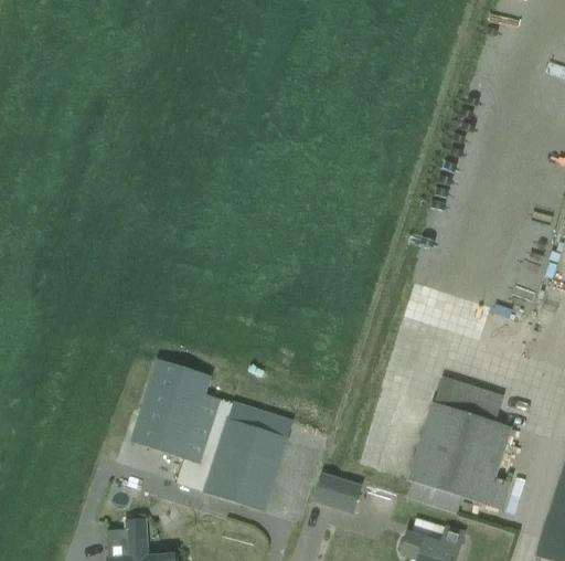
[(263,510),(269,489),(291,421),(206,394),(212,376),(158,358),(131,441),(182,457),(174,483),(263,510)]
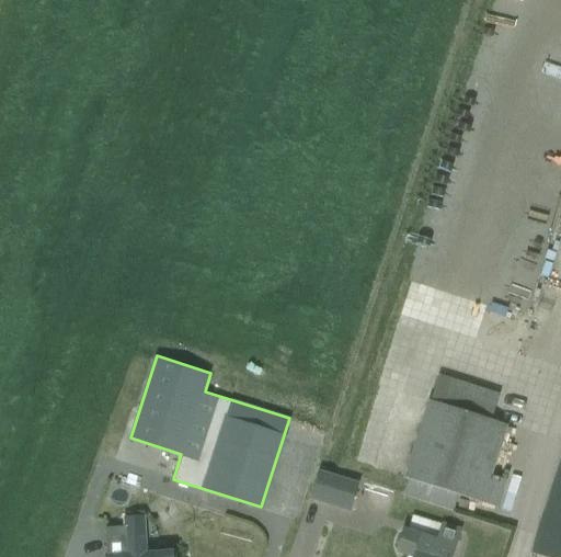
[(457,492),(495,504),(503,477),(492,474),(507,424),(492,419),(501,393),(438,373),(405,477),(407,477),(402,493),(451,509),(457,492)]
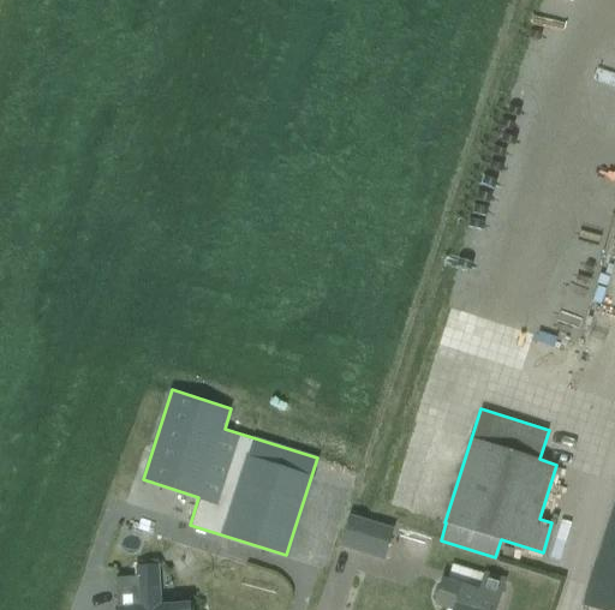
[(614,609),(614,501),(583,603),(603,609),(614,609)]
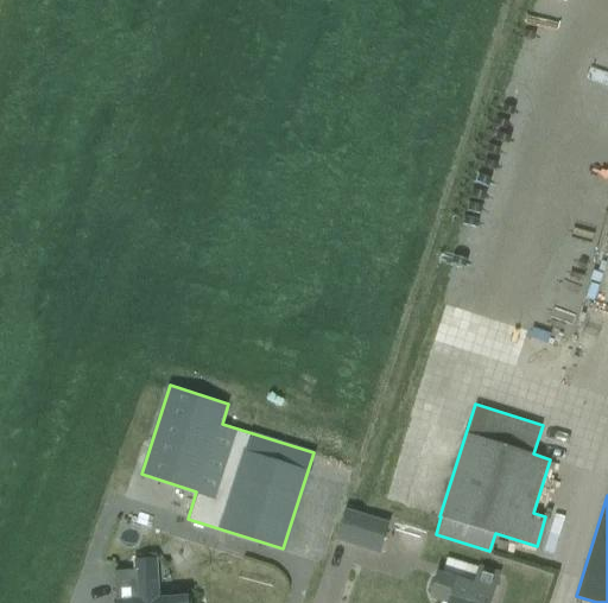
[(335,535),(374,547),(382,520),(343,508),(335,535)]
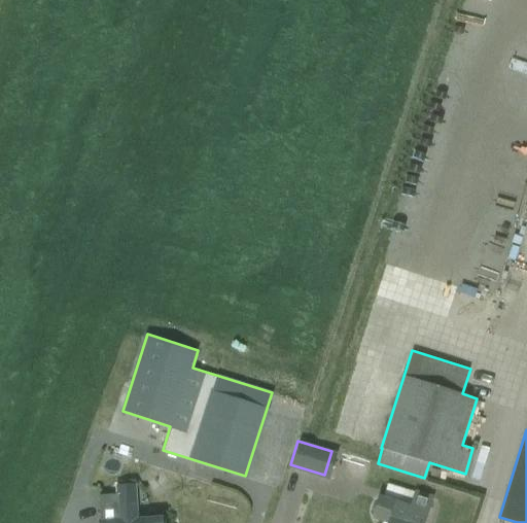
[(410,504),(395,499),(379,494),(373,516),(389,521),(388,522),(423,522),(432,494),(415,488),(410,504)]
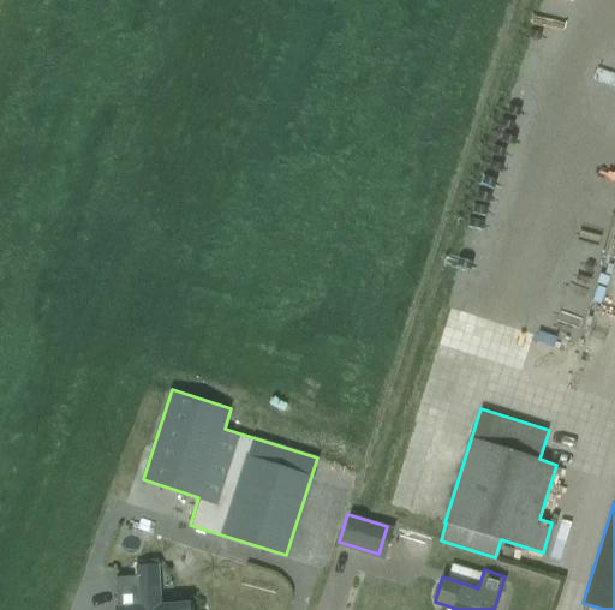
[(137,604),(115,604),(115,609),(191,609),(191,600),(162,602),(161,581),(136,584),(137,604)]
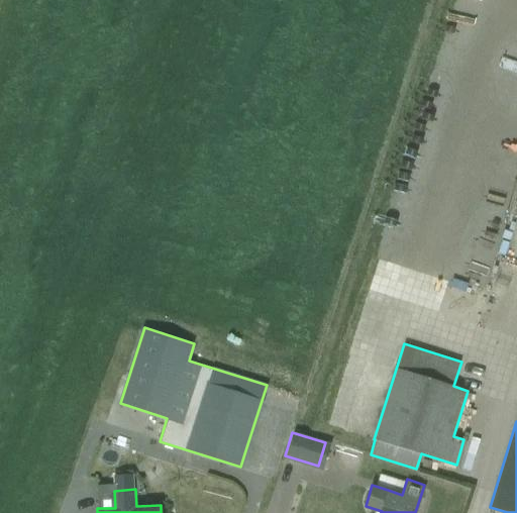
All buildings are outlined.
